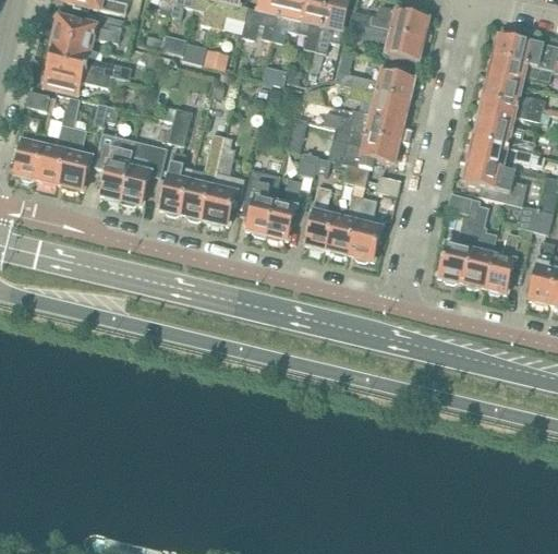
[(63,0),(124,14),(126,3),(111,0),(63,0)]
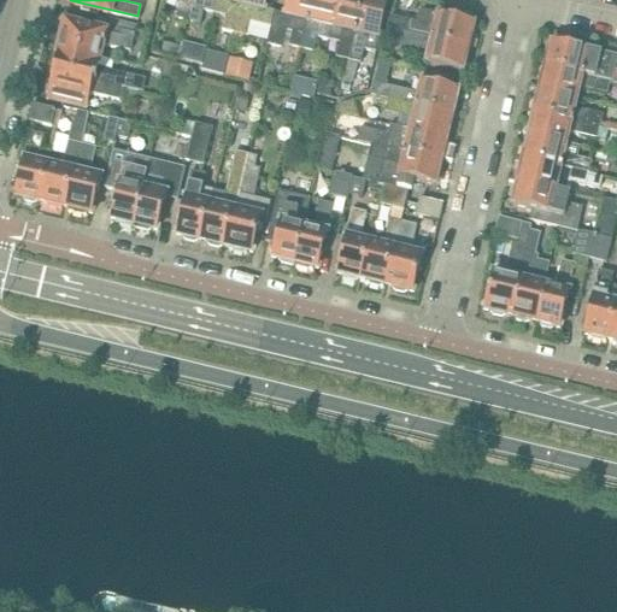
[(187,17),(191,0),(177,0),(175,15),(187,17)]
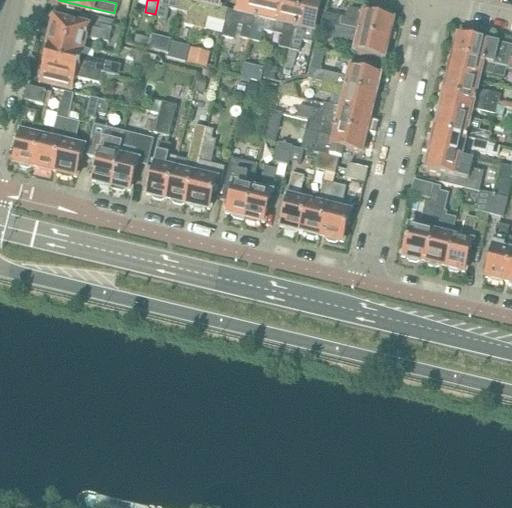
[(158,0),(155,14),(165,17),(168,5),(177,8),(179,0),(158,0)]
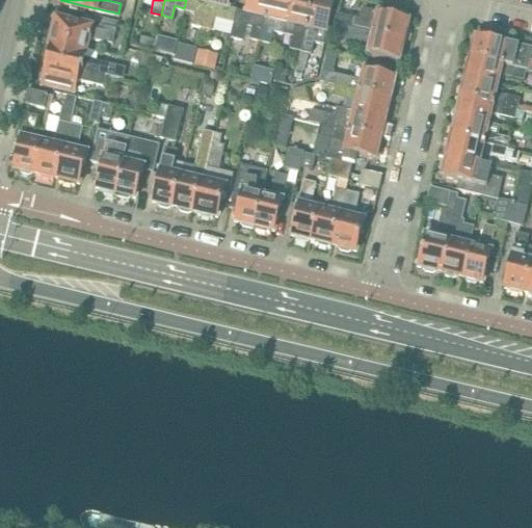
[(186,0),(184,8),(194,10),(191,22),(202,25),(207,0),(186,0)]
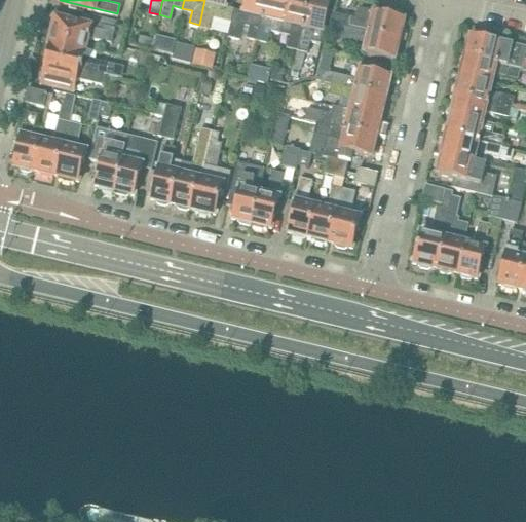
[(204,0),(199,25),(210,27),(213,14),(231,20),(234,6),(226,4),(227,0),(204,0)]
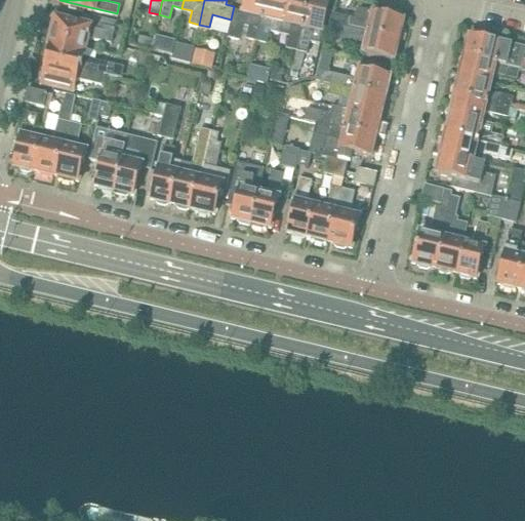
[(249,21),(246,36),(256,38),(265,0),(243,0),(242,8),(234,6),(231,19),(227,34),(240,38),(245,19),(249,21)]
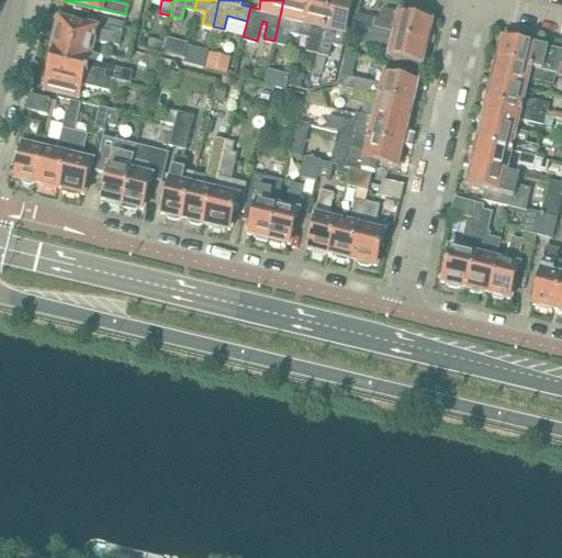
[(283,0),(274,41),(285,44),(289,31),(299,33),(306,0),(283,0)]
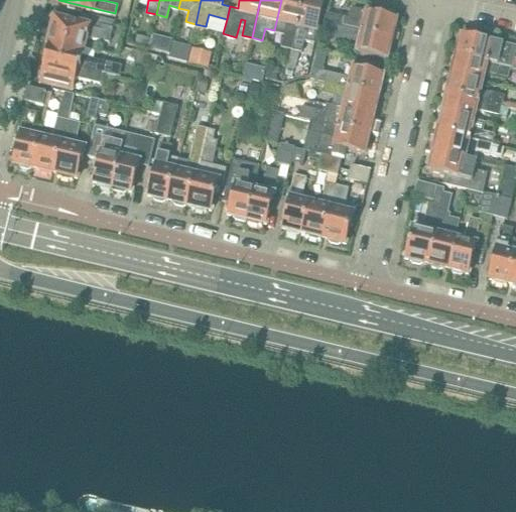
[(281,0),(274,30),(283,32),(280,44),(291,47),(302,0),(281,0)]
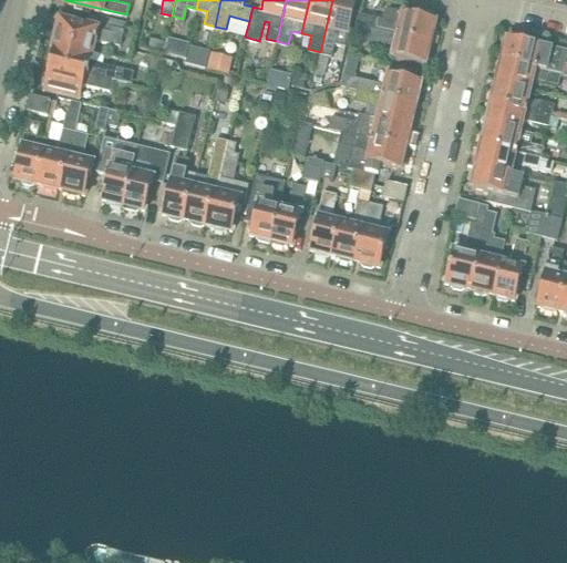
[(344,44),(356,0),(332,0),(320,52),(315,71),(316,71),(322,73),(327,54),(331,54),(334,42),(344,44)]
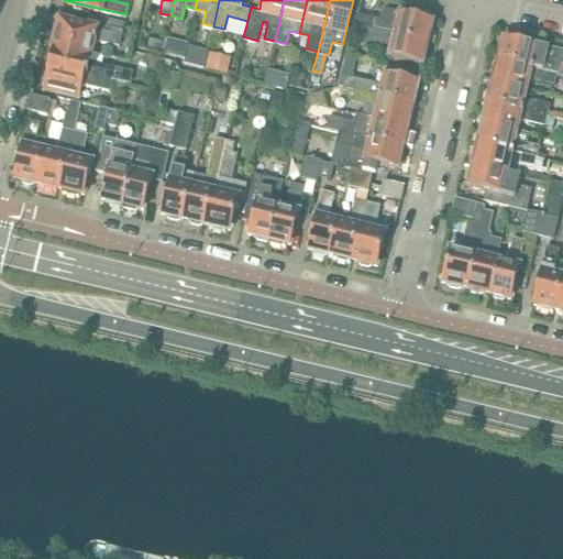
[(355,11),(353,22),(430,41),(432,32),(429,28),(431,18),(386,7),(379,12),(378,17),(355,11)]
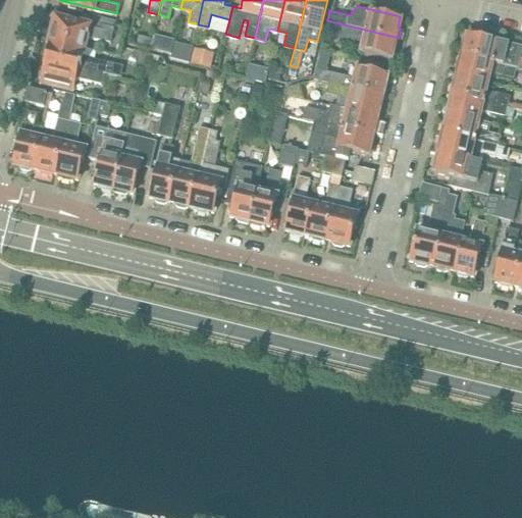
[(51,23),(49,33),(51,34),(50,36),(84,44),(86,35),(110,41),(114,21),(91,16),(89,24),(55,16),(53,23),(51,23)]
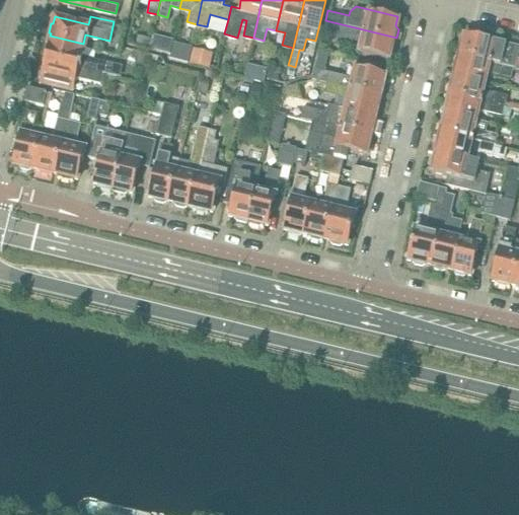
[(394,46),(396,38),(325,20),(322,30),(361,40),(359,50),(388,57),(390,49),(394,46)]
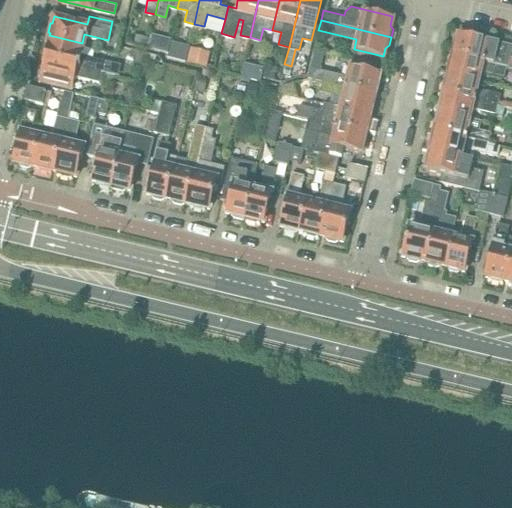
[(452,43),(450,51),(506,64),(511,65),(511,60),(507,59),(508,53),(510,45),(489,39),(490,35),(492,35),(492,34),(473,30),(465,28),(465,29),(467,29),(466,34),(458,32),(456,41),(452,43)]
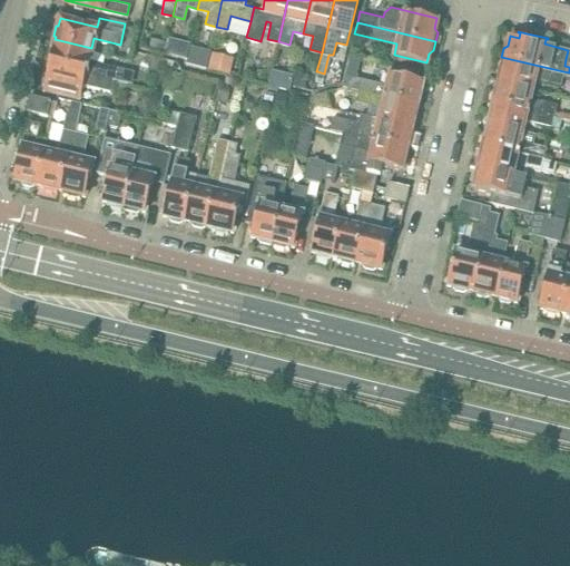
[(51,51),(49,62),(112,77),(125,80),(127,68),(115,65),(89,59),(91,48),(55,39),(55,40),(52,40),(49,50),(51,51)]
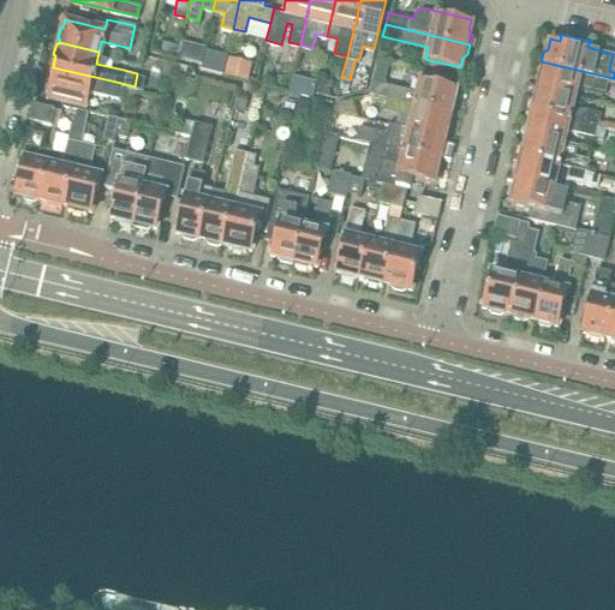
[(225,67),(224,71),(246,77),(248,72),(250,61),(227,55),(225,67)]
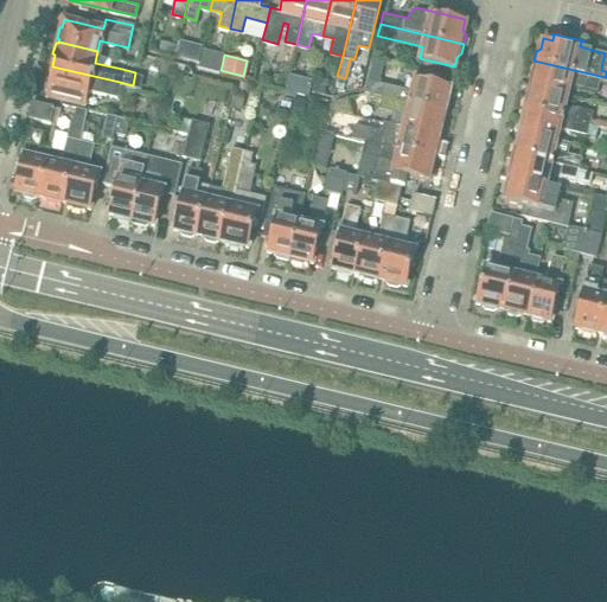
[(596,88),(600,76),(534,61),(531,70),(535,75),(532,84),(567,93),(569,82),(596,88)]
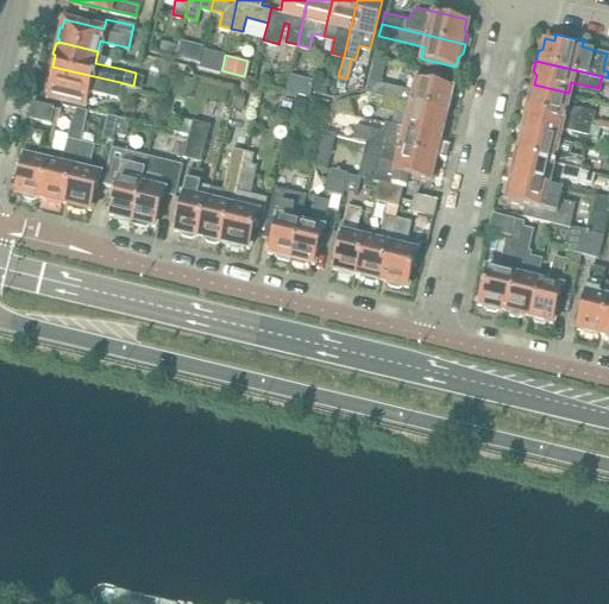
[(119,82),(52,67),(50,76),(48,76),(45,87),(48,88),(46,92),(86,101),(89,88),(117,95),(119,82)]
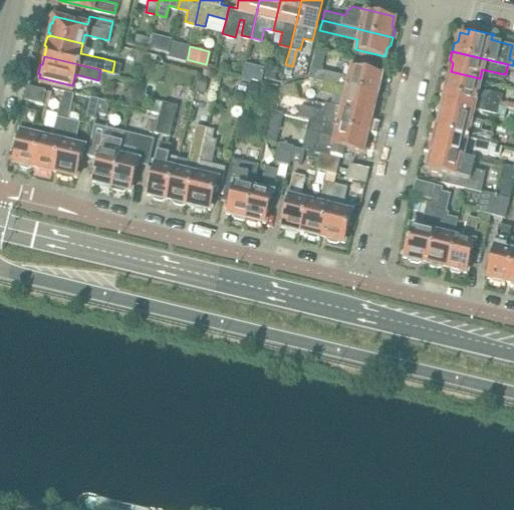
[(310,66),(308,76),(323,79),(378,93),(380,85),(378,81),(380,72),(351,65),(348,75),(310,66)]
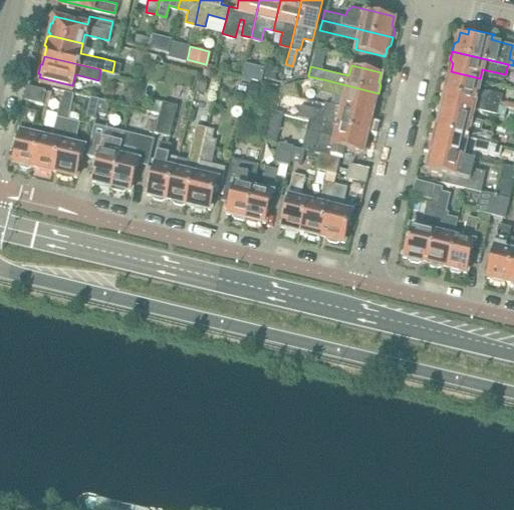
[(262,74),(274,77),(276,69),(264,66),(264,67),(262,74)]
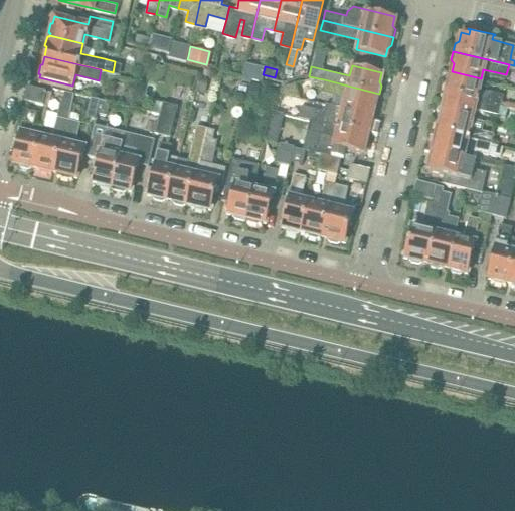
[(479,88),(481,78),(452,71),(450,79),(446,81),(444,90),(500,103),(501,100),(502,93),(479,88)]
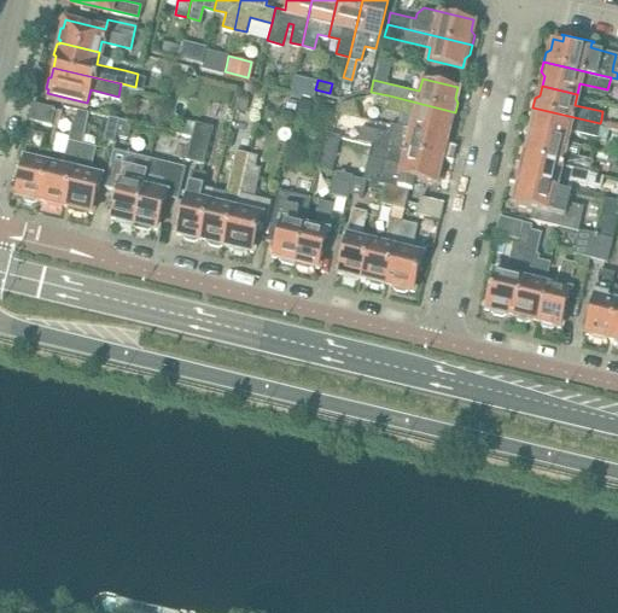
[(410,126),(447,134),(449,124),(454,122),(455,112),(389,95),(385,109),(401,112),(397,123),(410,126)]
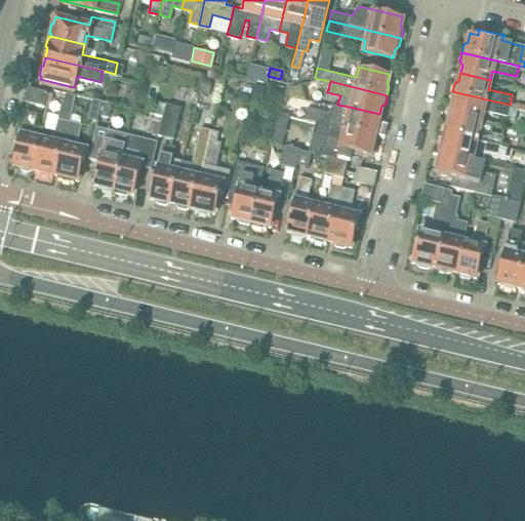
[(51,91),(27,85),(24,99),(47,106),(51,91)]
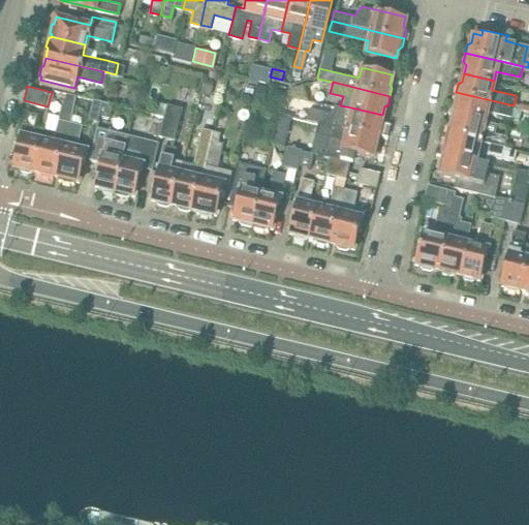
[(284,90),(279,111),(287,113),(292,92),(284,90)]
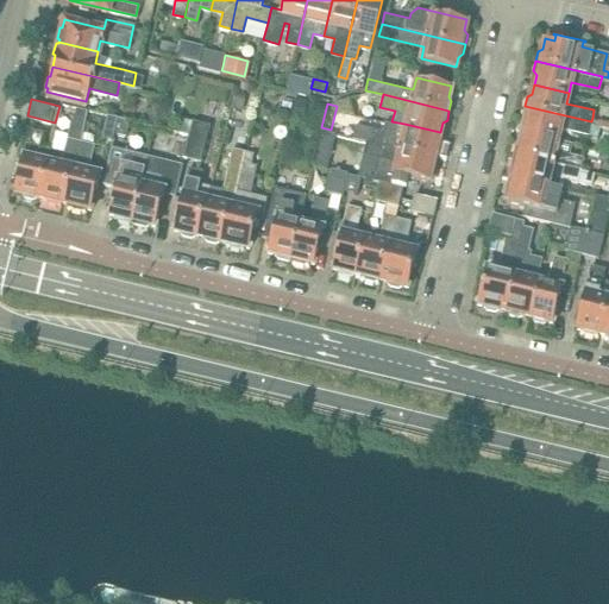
[(46,158),(37,195),(45,196),(48,200),(56,202),(60,200),(62,200),(70,162),(75,163),(81,138),(87,108),(75,106),(75,111),(73,111),(61,162),(46,158)]
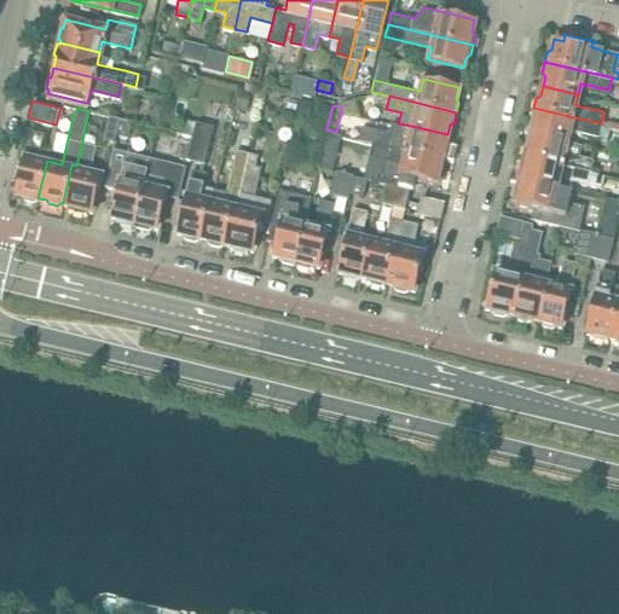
[(601,123),(533,108),(531,117),(534,122),(532,132),(567,140),(570,129),(606,138),(609,126),(601,123)]
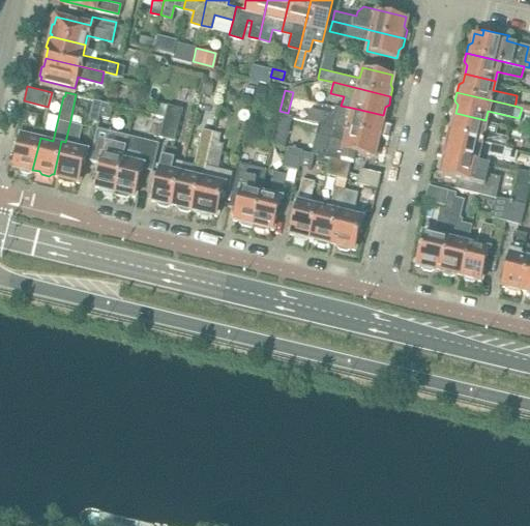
[(104,100),(93,97),(88,118),(98,120),(99,113),(104,100)]
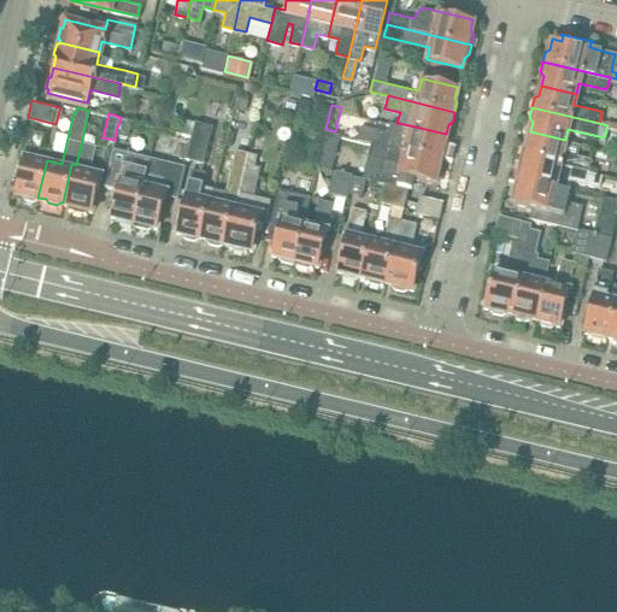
[(121,117),(116,131),(128,135),(131,119),(121,117)]
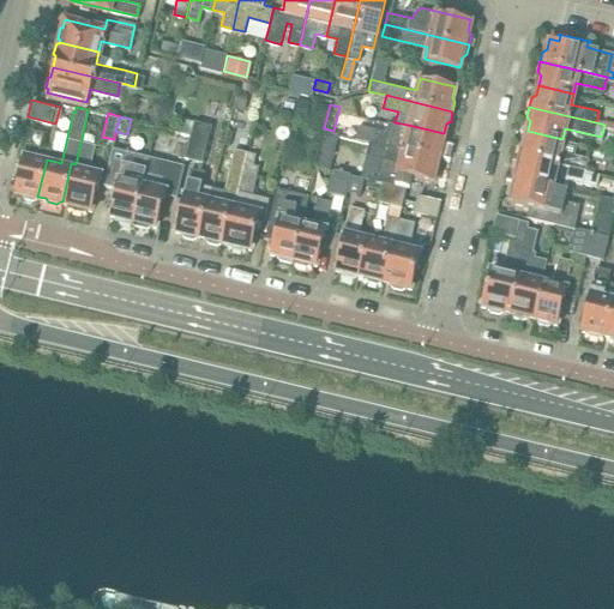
[(190,133),(184,156),(198,160),(203,161),(211,124),(208,122),(193,119),(190,133)]
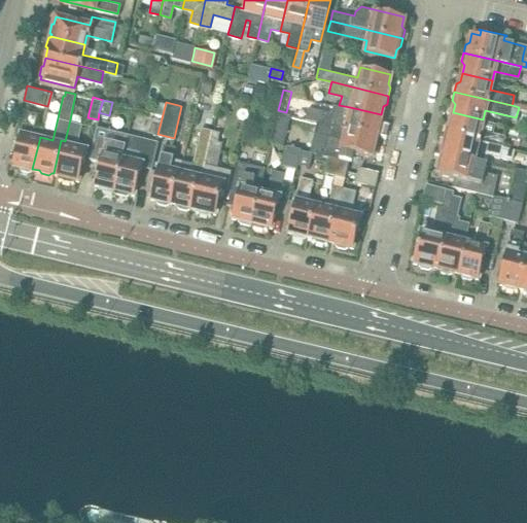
[(305,117),(315,120),(321,121),(379,136),(381,128),(379,124),(381,114),(350,107),(339,105),(332,103),(330,112),(307,107),(305,117)]
